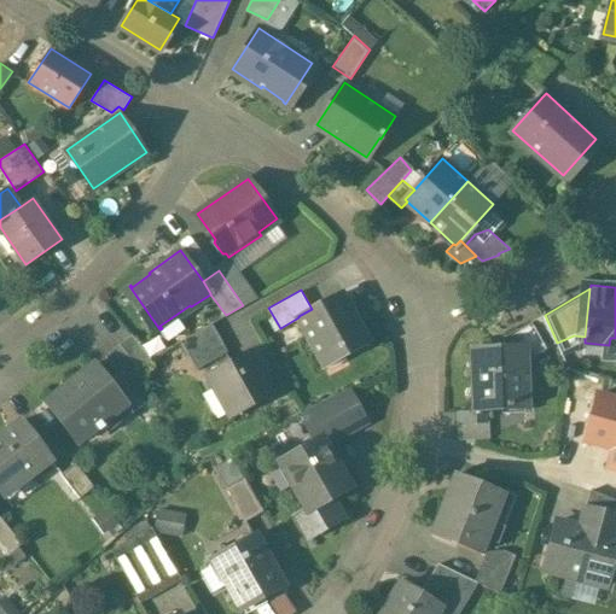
[(312,309),(298,316),(298,317),(321,358),(343,348),(346,354),(370,340),(343,291),(312,309)]
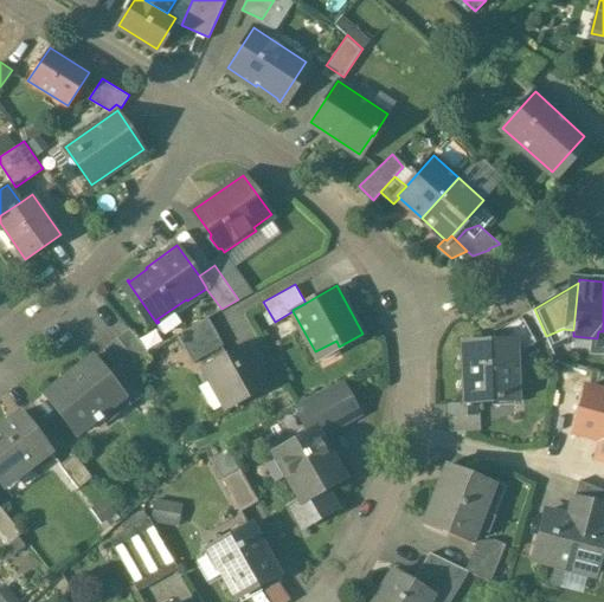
[(533,308),(494,330),(495,340),(515,338),(515,353),(546,336),(534,309),(533,308)]
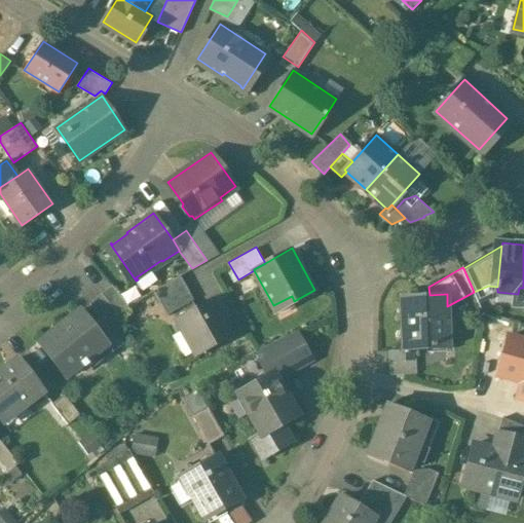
[(194,298),(181,274),(154,290),(167,313),(194,298)]
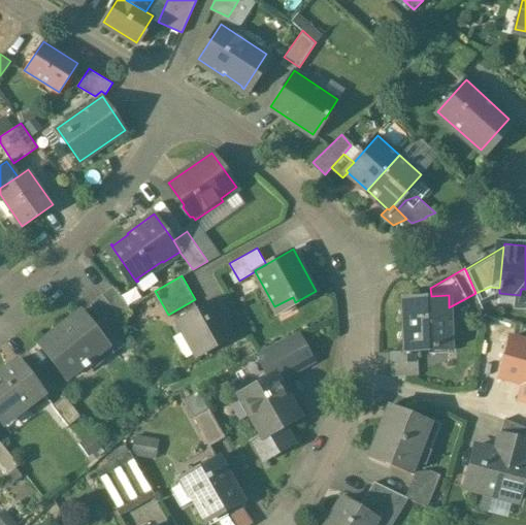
[(129,304),(113,285),(102,293),(119,314),(129,304)]
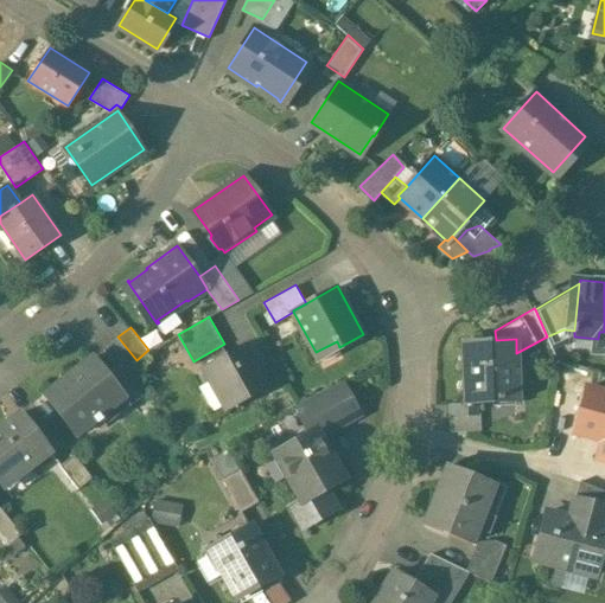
[(137,360),(118,337),(104,348),(116,363),(118,363),(123,370),(137,360)]
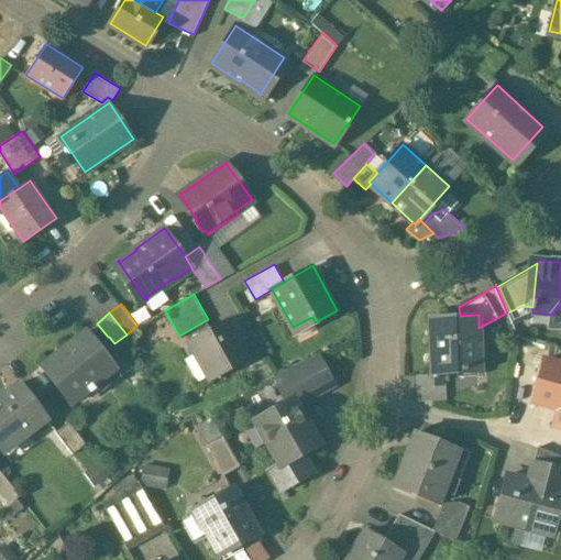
[(460,316),(430,317),(433,373),(446,372),(481,371),(479,328),(479,315),(460,316)]
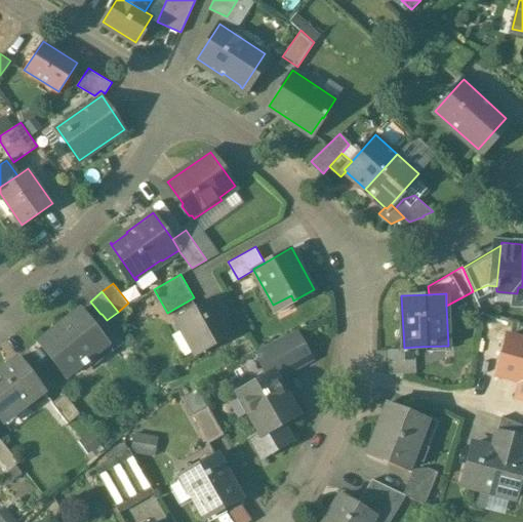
[(213,296),(176,317),(197,354),(234,333),(213,296)]
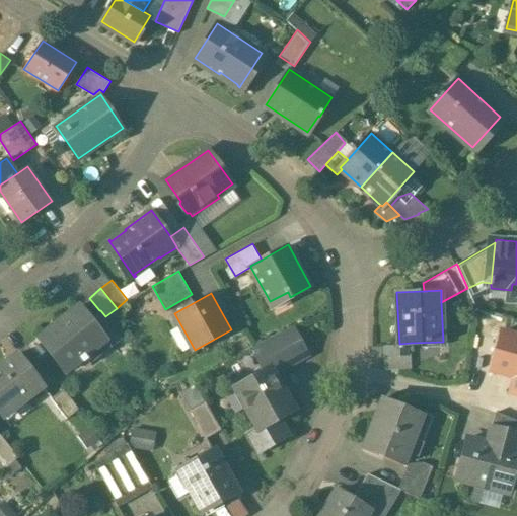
[(79,304),(39,337),(66,372),(105,341),(106,340),(90,318),(79,304)]
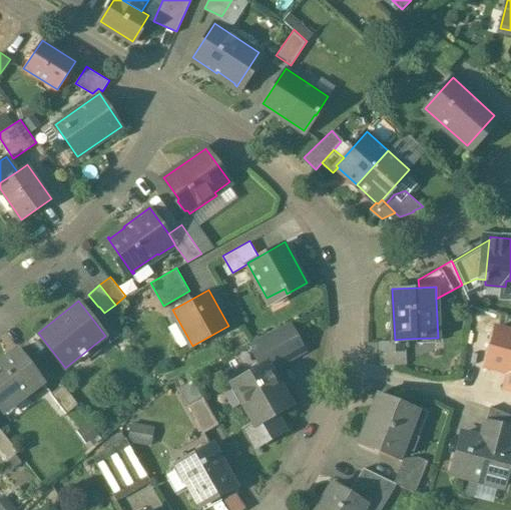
[(104,313),(99,307),(98,307),(89,315),(105,336),(104,337),(109,343),(121,334),(104,313)]
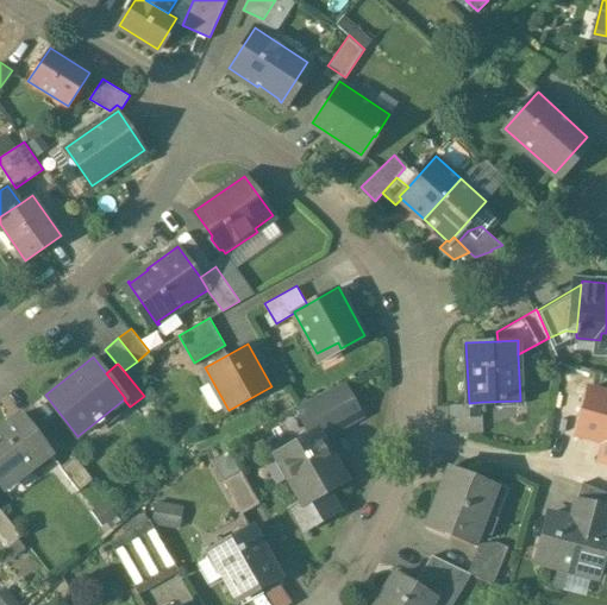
[(343,384),(329,391),(345,422),(360,415),(343,384)]
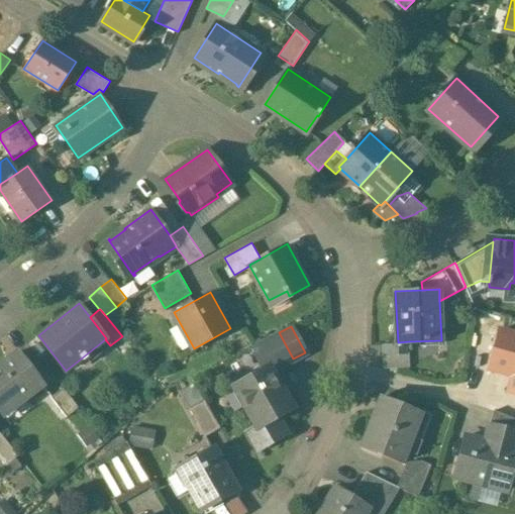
[(514,332),(501,329),(490,368),(514,374),(514,387),(513,392),(514,392),(514,332)]
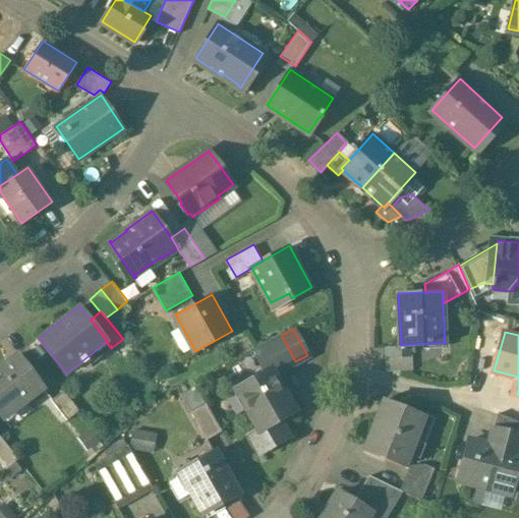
[(281,335),(267,343),(282,370),(295,362),(295,361),(281,335)]
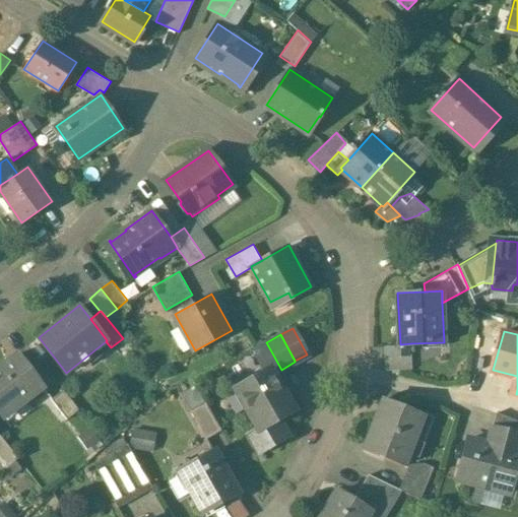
[(400,344),(385,345),(386,370),(412,369),(411,343),(400,344)]
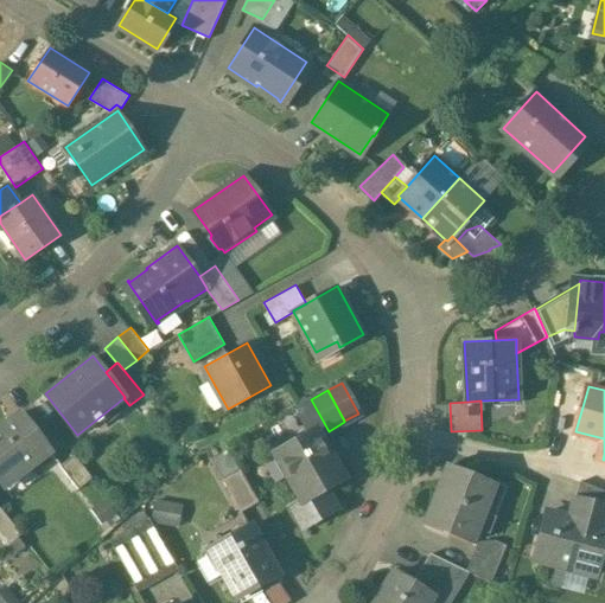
[(21,414),(4,427),(2,425),(0,427),(0,481),(4,487),(52,450),(23,411),(20,412),(21,414)]
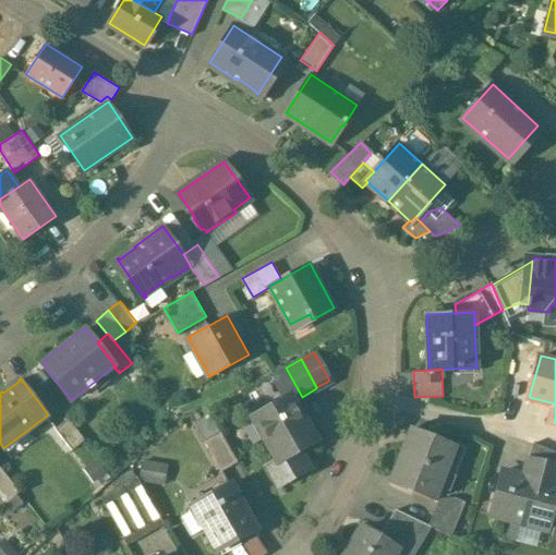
[(291,396),(253,417),(277,459),(267,465),(279,485),(310,468),(299,448),(316,438),(291,396)]
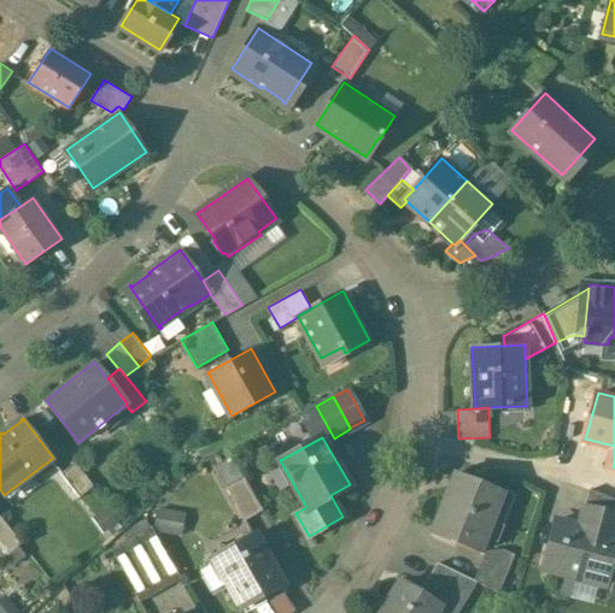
[(76,461),(62,472),(80,496),(94,484),(76,461)]
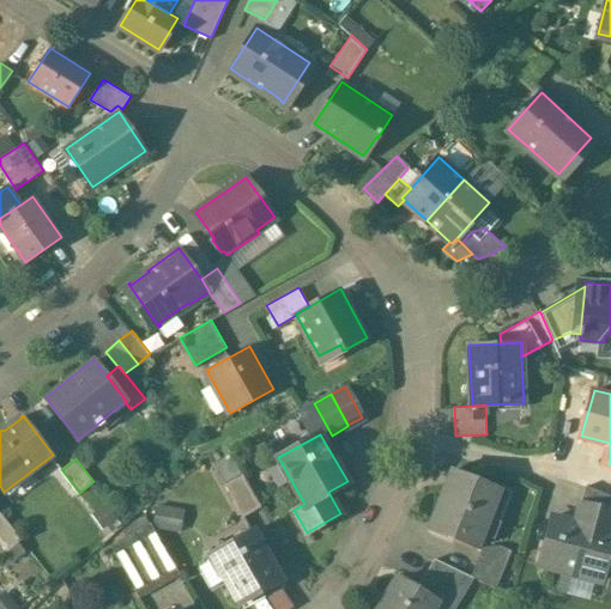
[(610,472),(580,464),(576,480),(587,485),(609,493),(610,487),(610,472)]
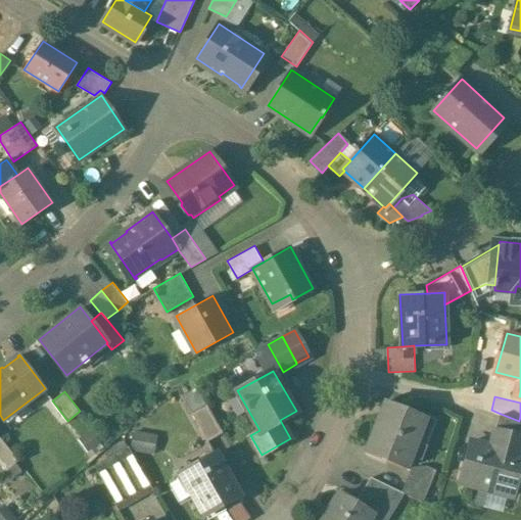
[(427,416),(387,400),(367,452),(407,467),(427,416)]
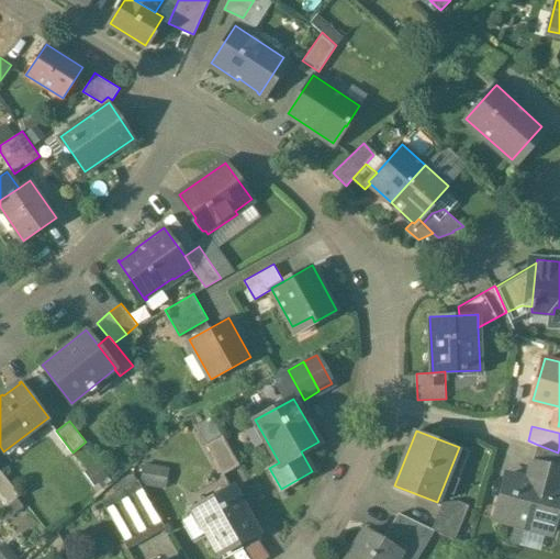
[(241,465),(223,434),(206,443),(224,473),(241,465)]
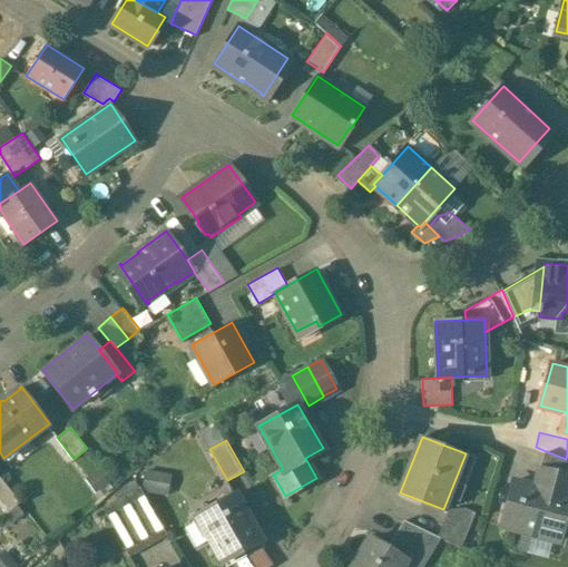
[(567,459),(566,459),(546,451),(540,467),(567,473),(567,459)]
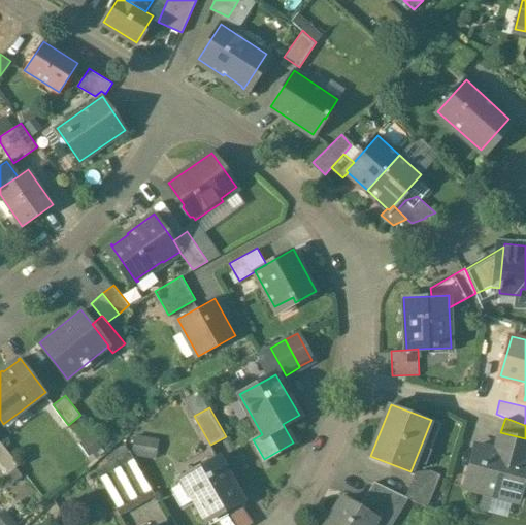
[(525,438),(500,432),(496,450),(477,445),(465,486),(518,499),(525,468),(525,438)]
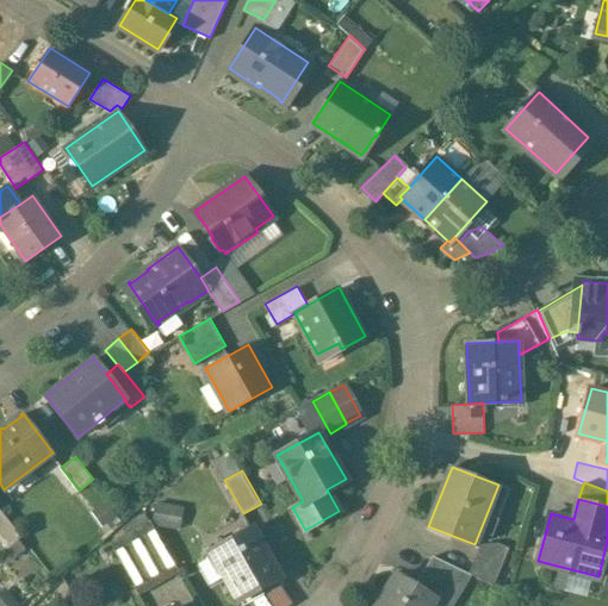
[(185,522),(185,501),(157,500),(156,520),(185,522)]
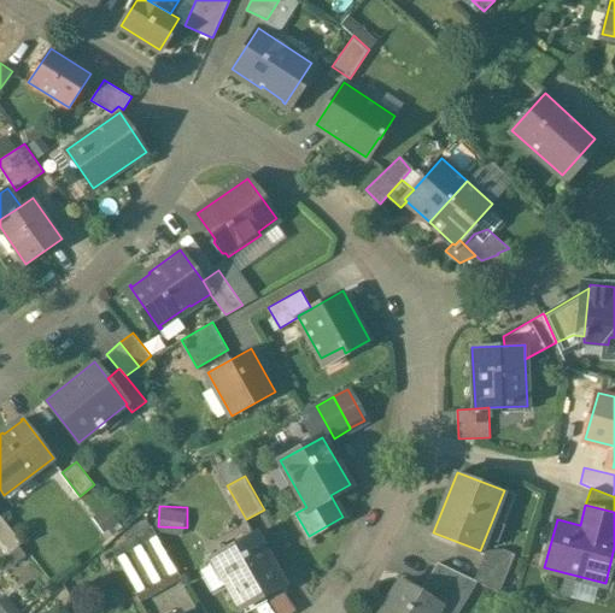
[(0,513),(0,544),(7,554),(23,542),(0,513)]
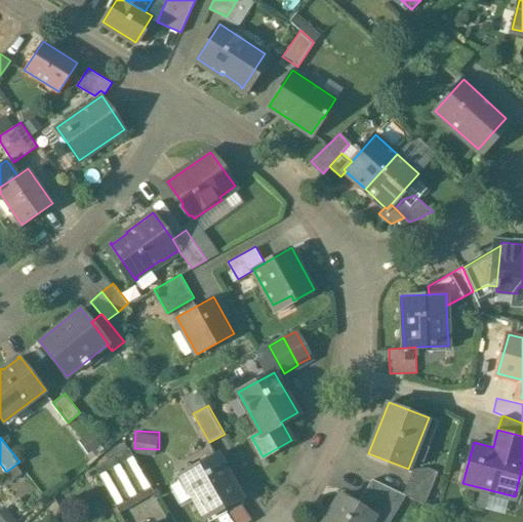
[(129,447),(95,467),(96,468),(102,465),(123,503),(150,487),(153,492),(155,492),(129,447)]
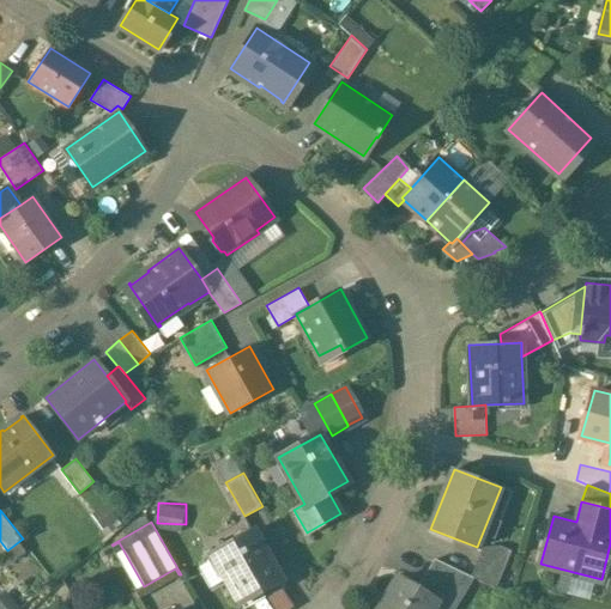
[(253,529),(211,552),(240,602),(260,590),(261,592),(283,580),(253,529)]
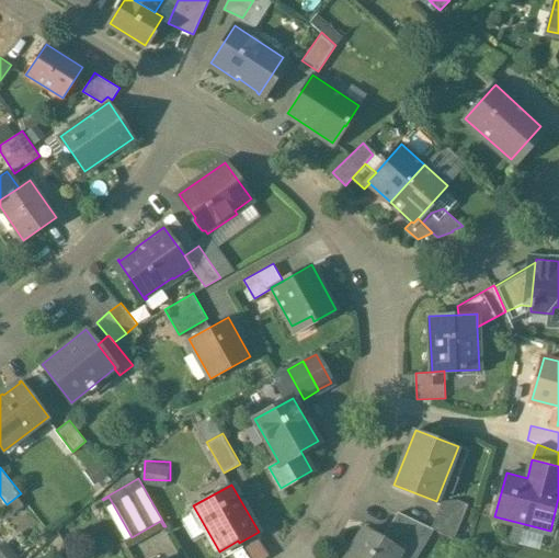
[(455,508),(442,502),(432,527),(433,528),(454,538),(469,503),(458,499),(455,508)]
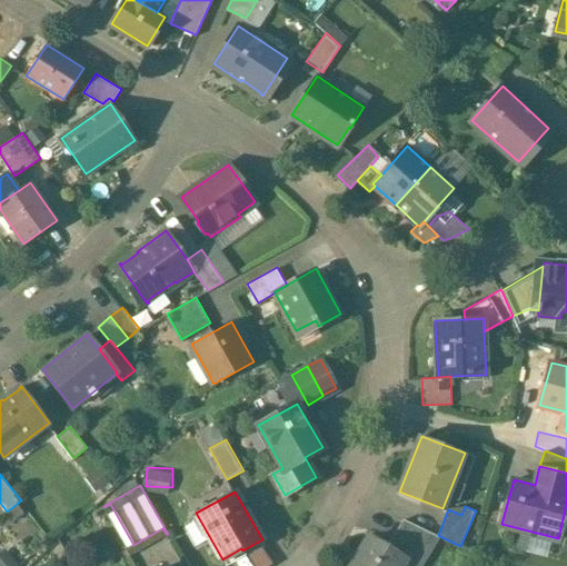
[(438,535),(404,518),(387,547),(406,559),(405,560),(414,565),(420,565),(439,536),(438,535)]
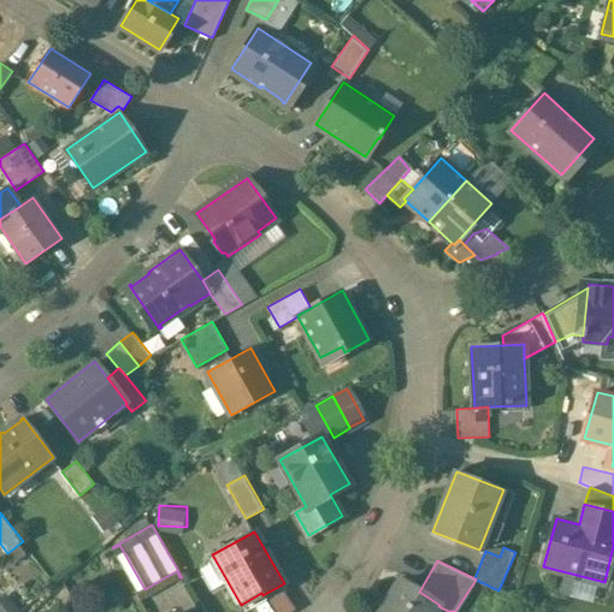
[(419,592),(400,581),(379,611),(434,611),(438,606),(440,605),(419,592)]
